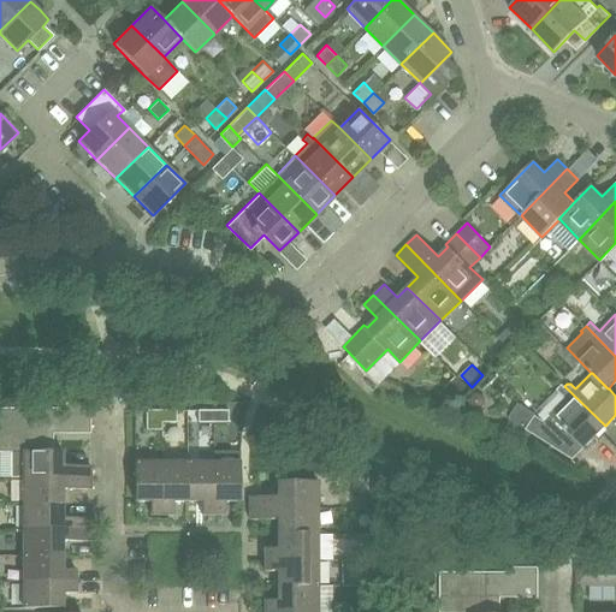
[(605,426),(564,386),(562,384),(557,388),(567,397),(544,420),(534,415),(526,428),(573,458),(584,447),(605,426)]
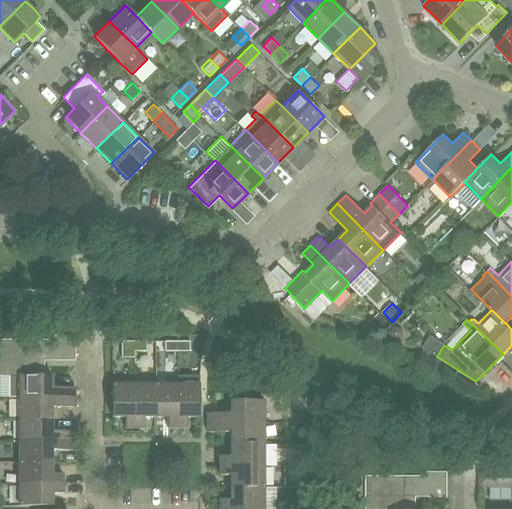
[(403,336),(402,331),(399,327),(394,328),(390,331),(390,336),(394,340),(399,339),(403,336)]
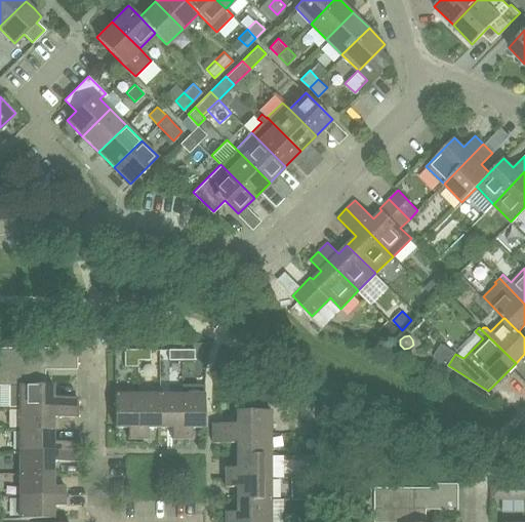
[(77,368),(77,343),(56,343),(56,348),(0,347),(0,385),(8,385),(18,385),(18,384),(45,384),(45,383),(45,368),(77,368)]
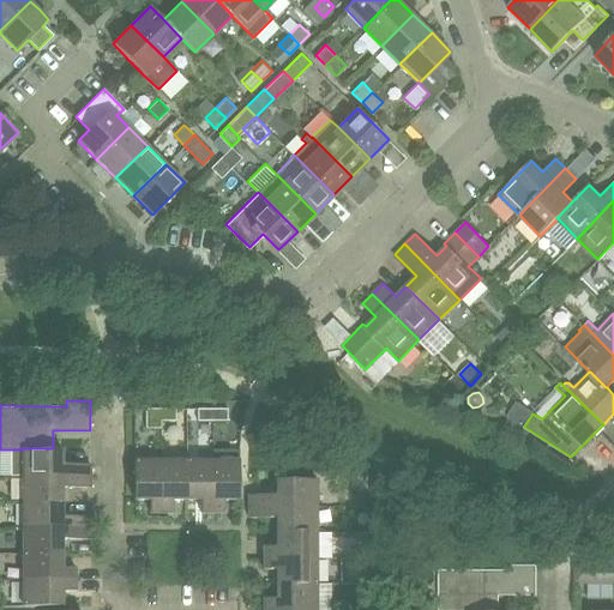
[(517,403),(507,416),(524,427),(533,414),(517,403)]
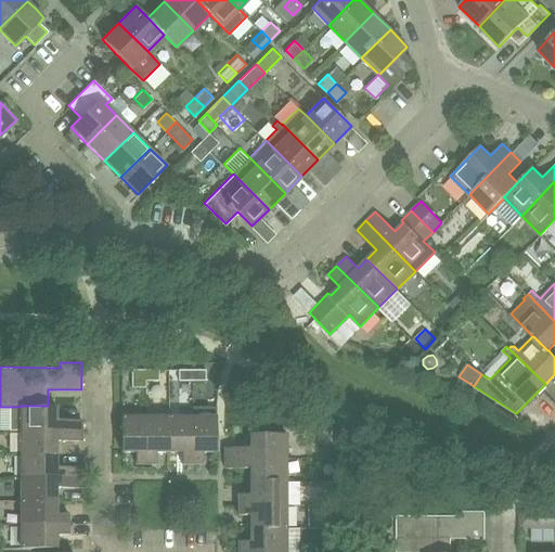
[(145,385),(145,379),(145,368),(132,368),(132,379),(131,385),(145,385)]
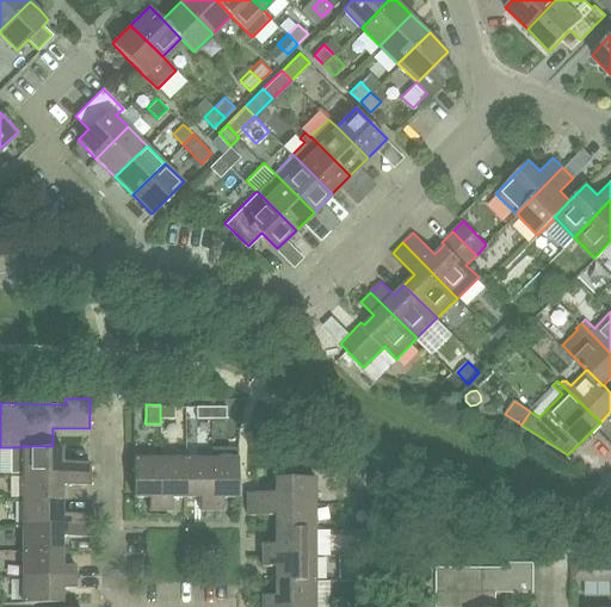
[(174,404),(160,404),(160,416),(174,416),(174,404)]
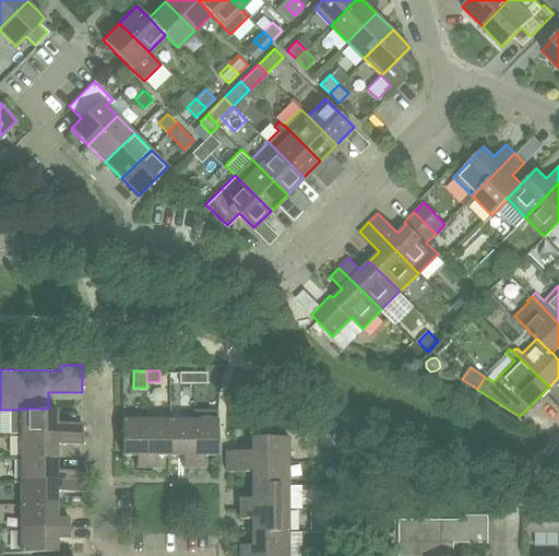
[(180,381),(193,381),(193,370),(180,370),(180,381)]
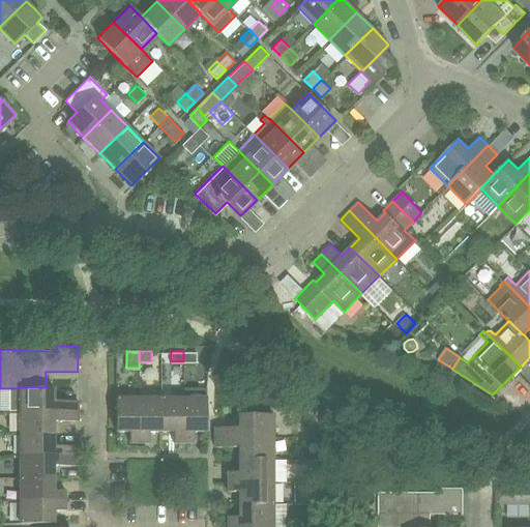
[(183,351),(183,361),(197,361),(197,351),(183,351)]
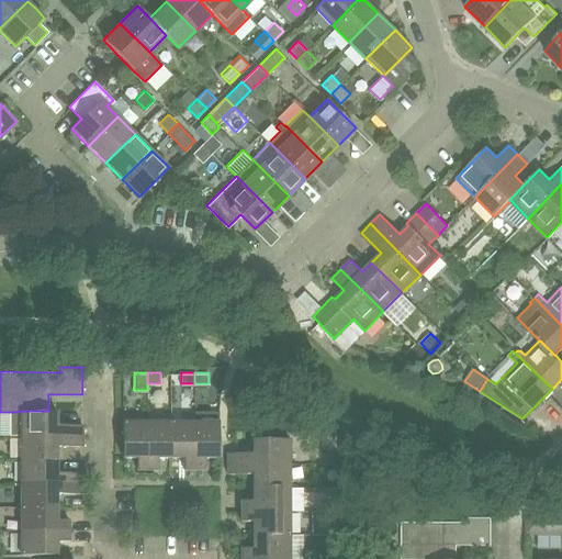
[(56,424),(56,410),(48,410),(48,411),(20,411),(20,412),(9,412),(9,433),(20,433),(20,435),(82,435),(82,424),(56,424)]
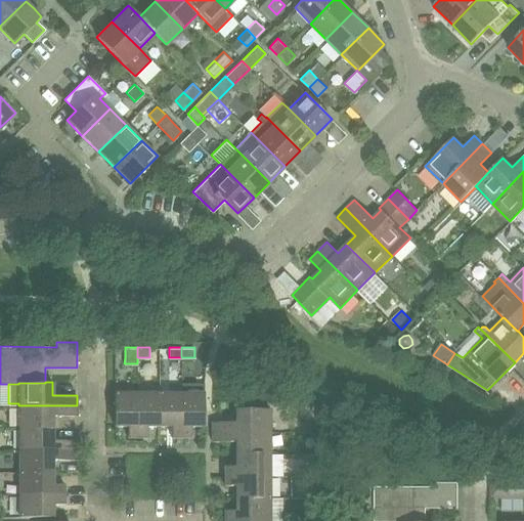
[(191,426),(204,426),(204,383),(181,383),(181,391),(181,437),(191,437),(191,426)]
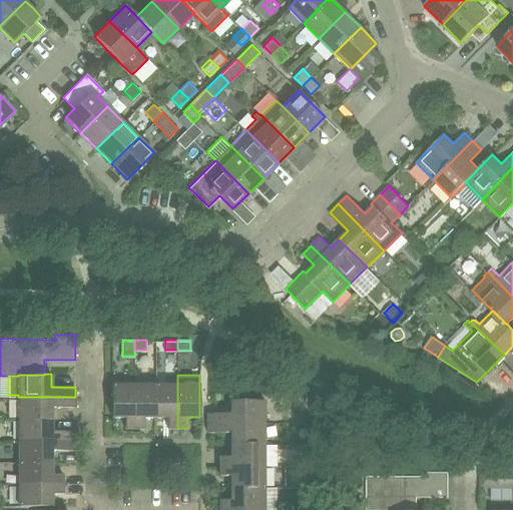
[(156,417),(155,383),(134,384),(134,428),(144,428),(144,417),(156,417)]
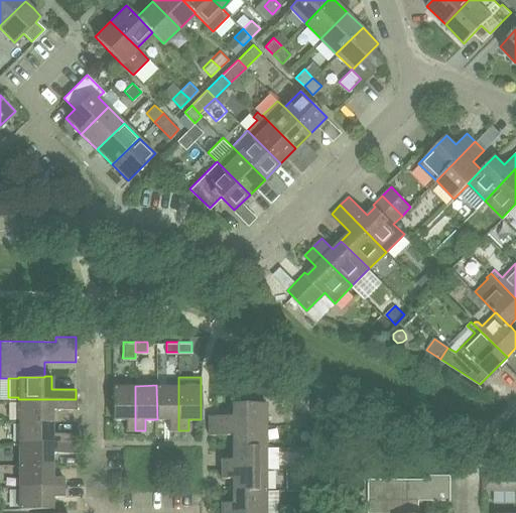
[(178,430),(178,385),(156,385),(157,419),(169,419),(169,430),(178,430)]
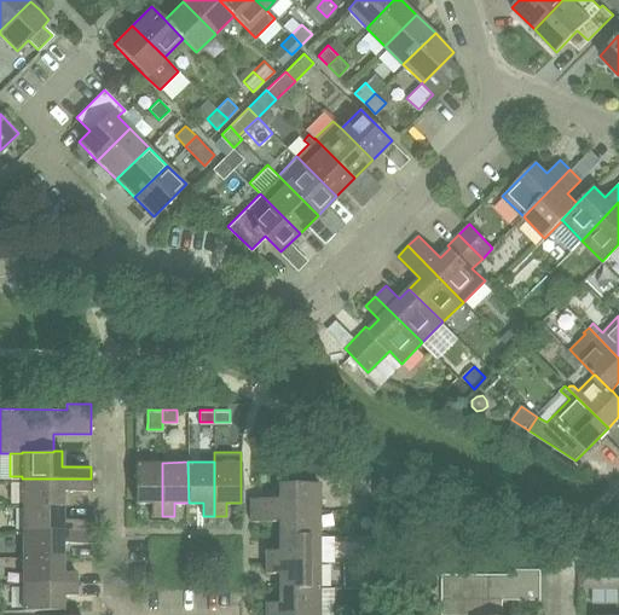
[(162,516),(162,463),(136,463),(136,503),(151,503),(151,516),(162,516)]
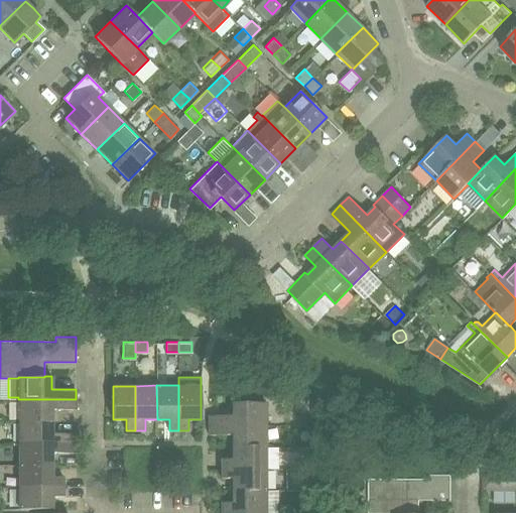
[(52,420),(52,408),(76,408),(76,399),(18,399),(18,420),(52,420)]
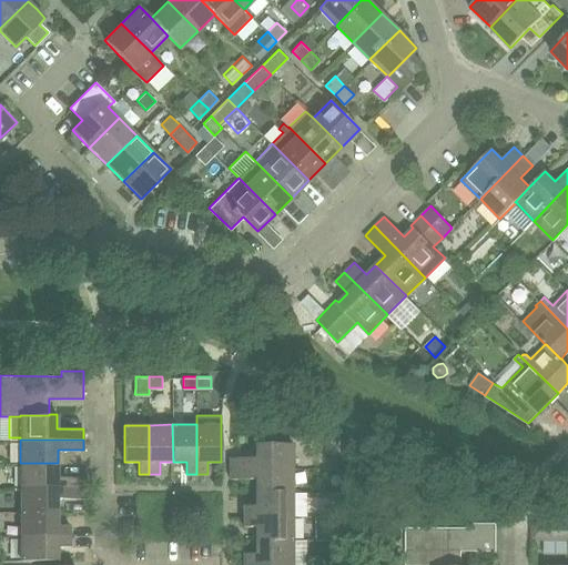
[(293,467),(293,443),(256,443),(256,456),(230,456),(230,467),(293,467)]
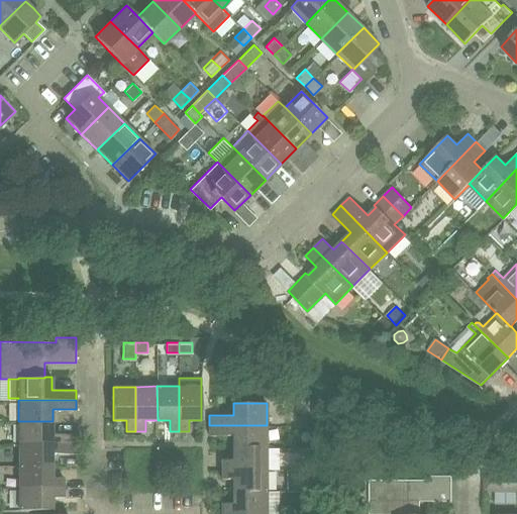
[(53,433),(53,421),(18,421),(18,443),(76,443),(76,433),(53,433)]
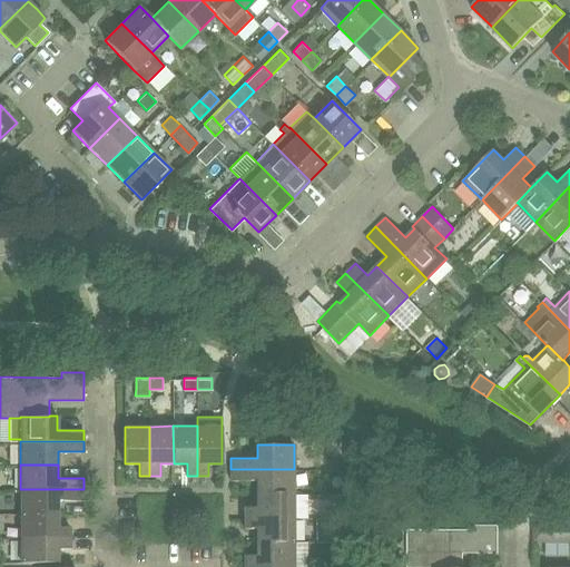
[(294,494),(294,469),(231,469),(231,480),(257,480),(257,494),(294,494)]
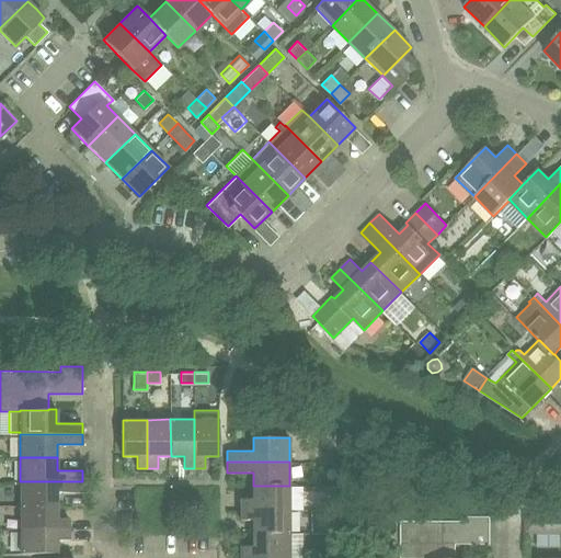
[(82,492),(82,481),(20,481),(20,505),(56,505),(56,492),(82,492)]
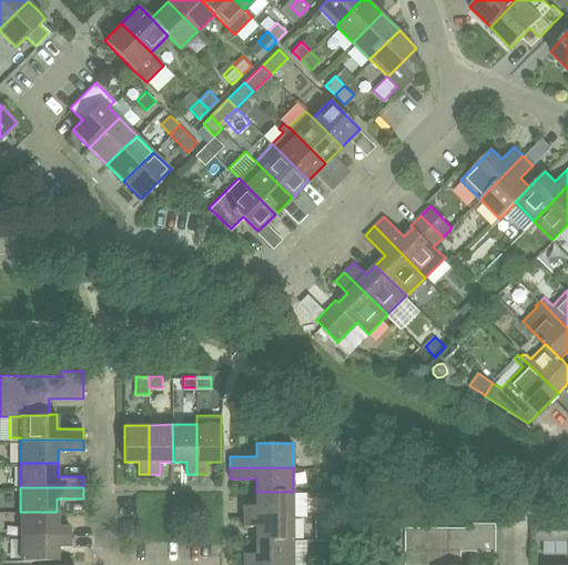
[(293,515),(293,492),(256,492),(256,505),(244,505),(244,515),(293,515)]
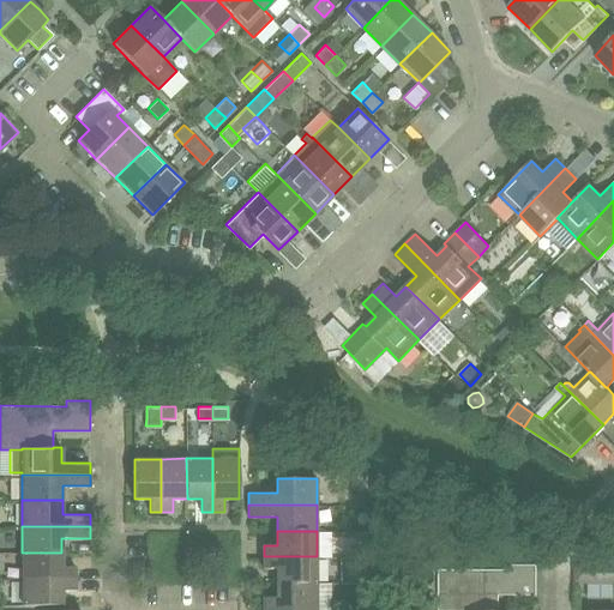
[(368,557),(368,542),(356,542),(356,557),(368,557)]
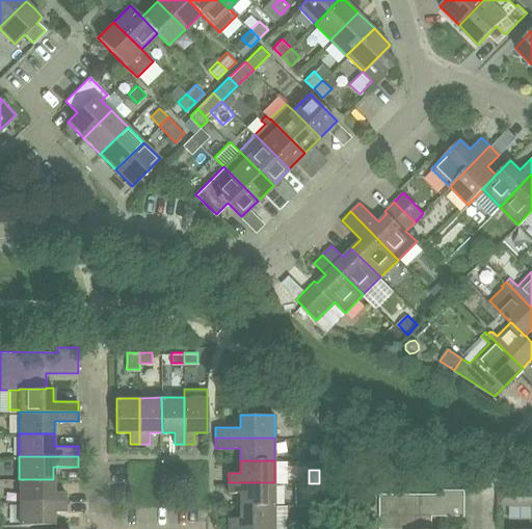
[(53,492),(53,479),(19,479),(19,501),(65,501),(65,492),(53,492)]
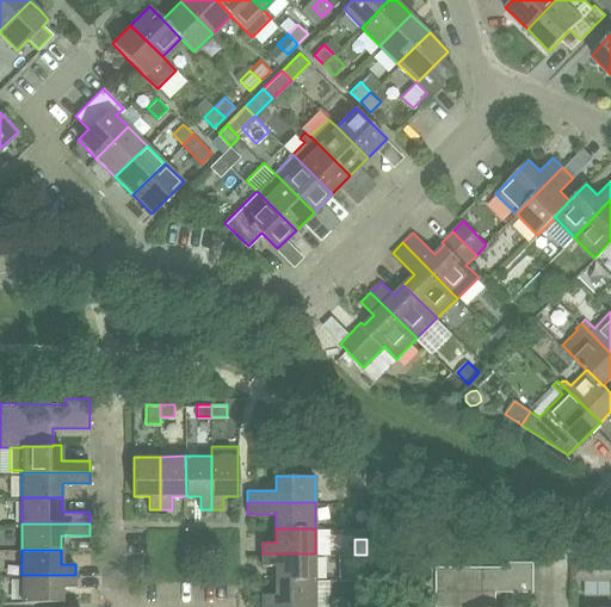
[(315,580),(315,553),(263,553),(263,565),(276,565),(276,580),(315,580)]
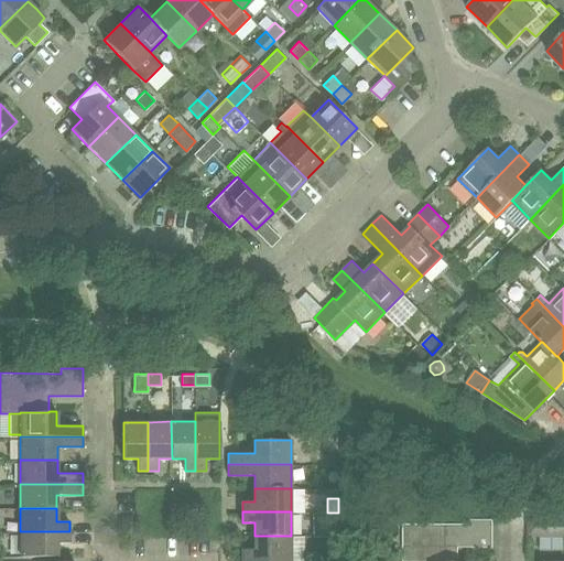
[(338,526),(338,513),(327,513),(327,526),(338,526)]
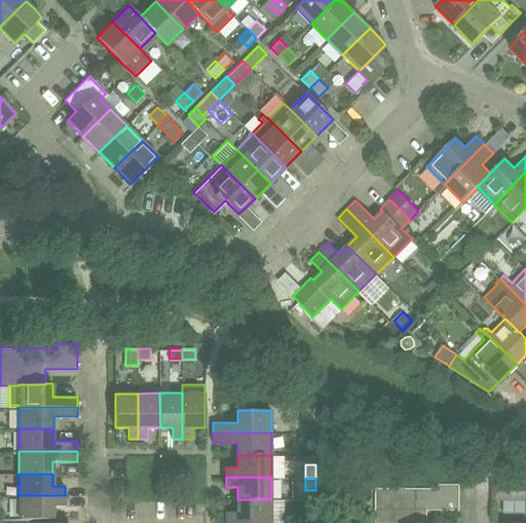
[(459,509),(460,483),(439,483),(439,486),(376,486),(376,522),(427,522),(427,509),(459,509)]
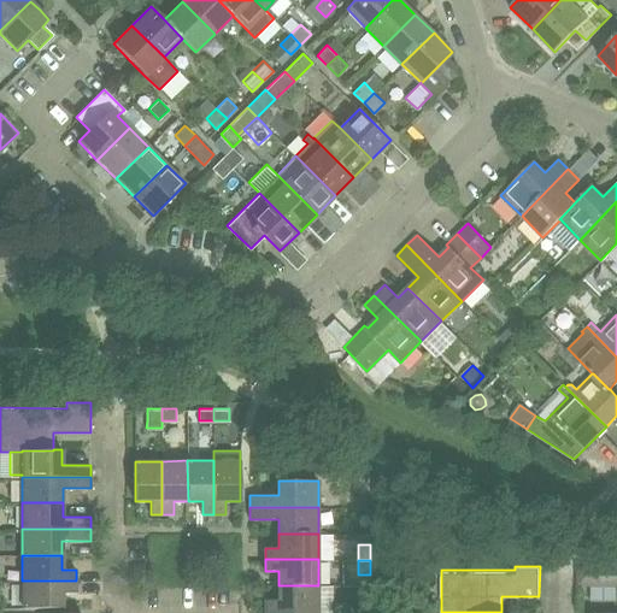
[(592,583),(592,567),(579,567),(579,583),(592,583)]
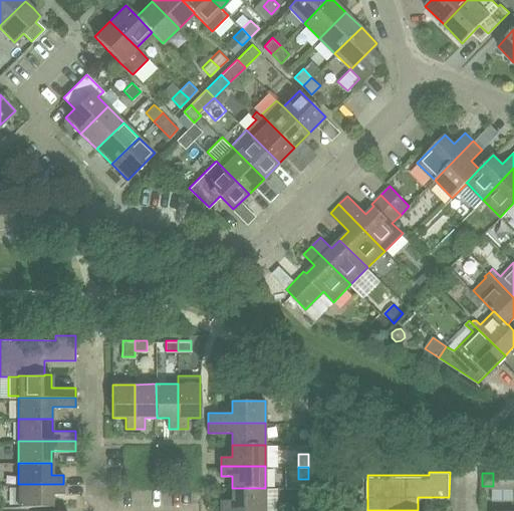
[(513,483),(513,473),(493,473),(493,486),(504,486),(504,483),(513,483)]
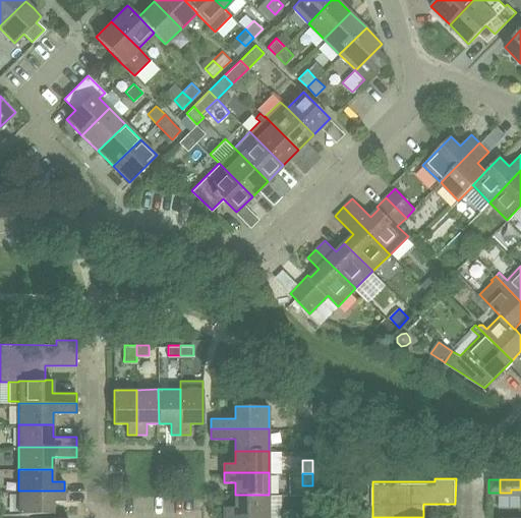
[(52,513),(52,501),(64,501),(64,491),(18,491),(18,513),(52,513)]
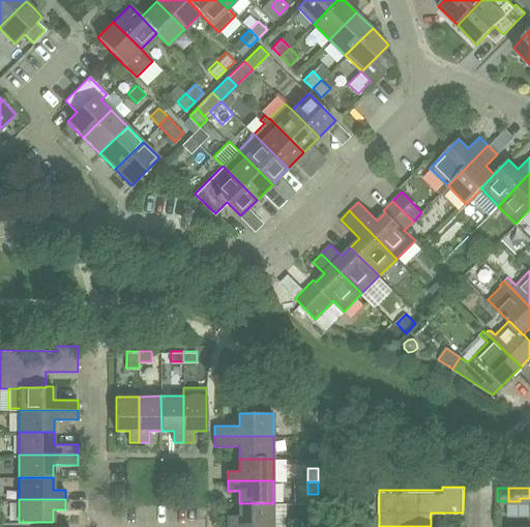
[(273,526),(273,503),(239,503),(239,516),(228,516),(228,526),(273,526)]
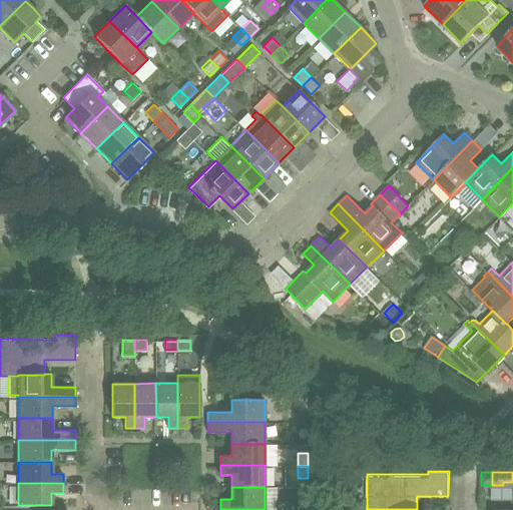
[(298,509),(308,509),(308,496),(298,496),(298,509)]
